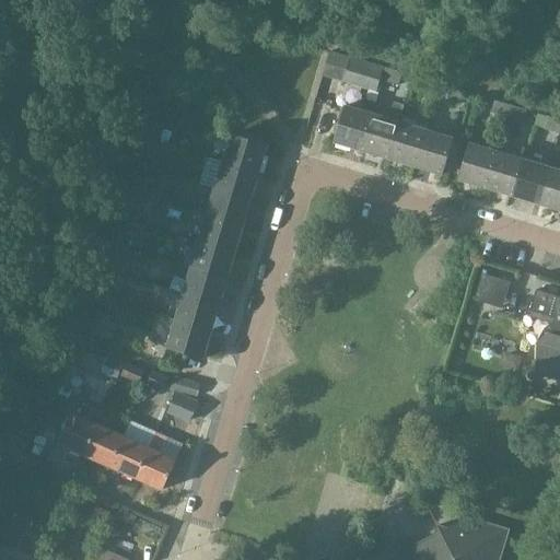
[(329,50),(322,76),(342,81),(342,82),(368,90),(375,91),(383,67),(329,50)]
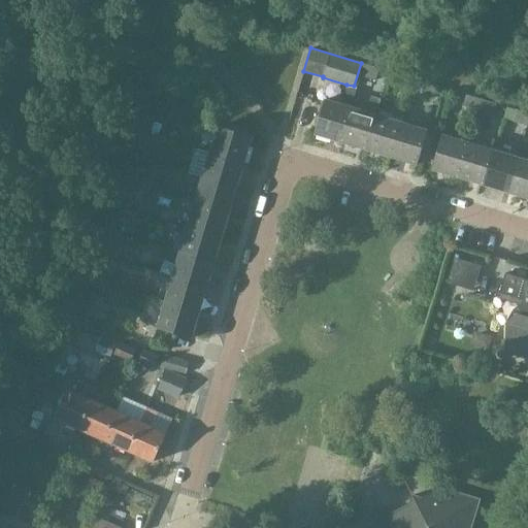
[(375,79),(380,68),(364,64),(361,75),(375,79)]
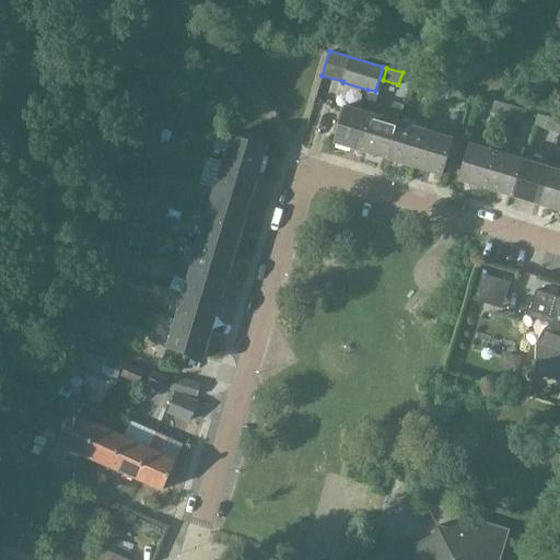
[(435,96),(439,83),(422,78),(419,92),(435,96)]
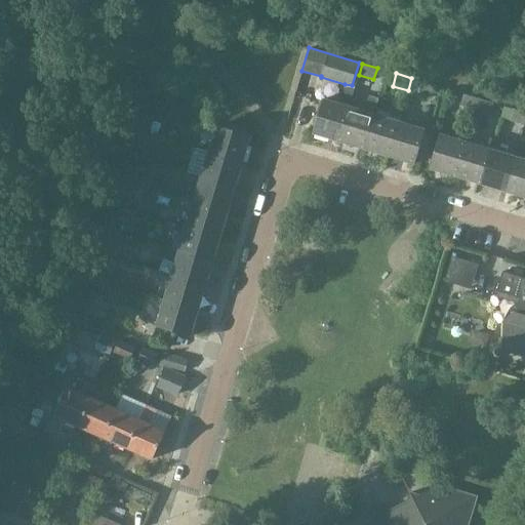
[(422,94),(427,82),(411,78),(408,90),(422,94)]
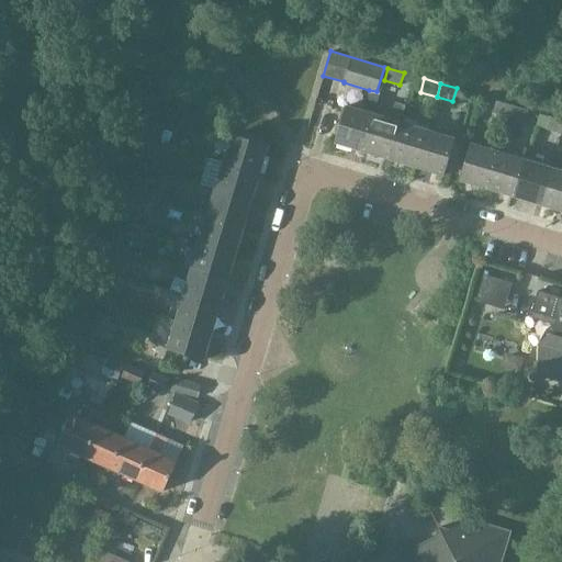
[(346,107),(335,144),(363,152),(373,114),(379,98),(380,92),(377,91),(369,90),(368,94),(363,112),(346,107)]
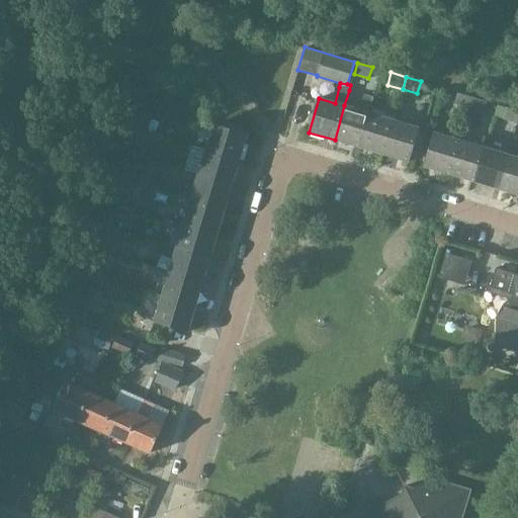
[(468,108),(472,97),(457,92),(453,104),(468,108)]
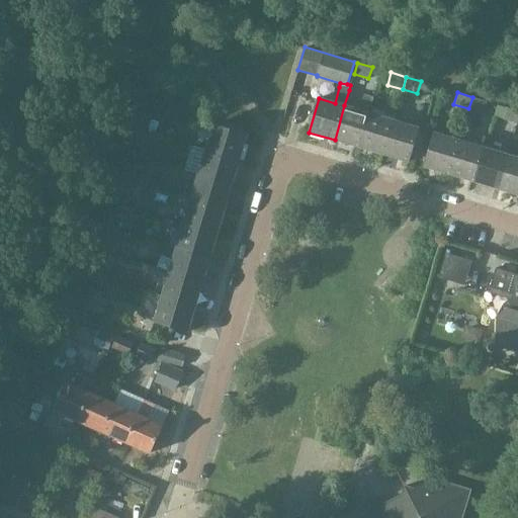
[(369,112),(368,112),(372,97),(364,94),(359,110),(344,105),(335,140),(359,147),(369,112)]
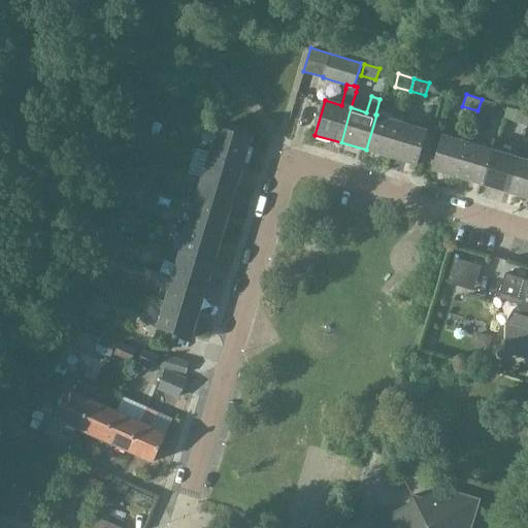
[(493,116),(496,103),(482,99),(477,110),(493,116)]
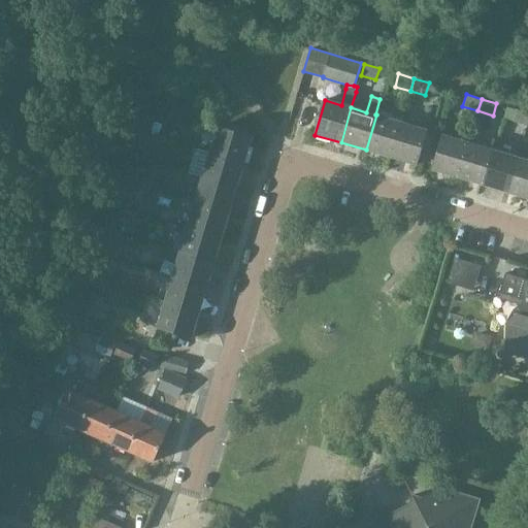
[(527,127),(527,124),(527,113),(518,111),(516,123),(527,127)]
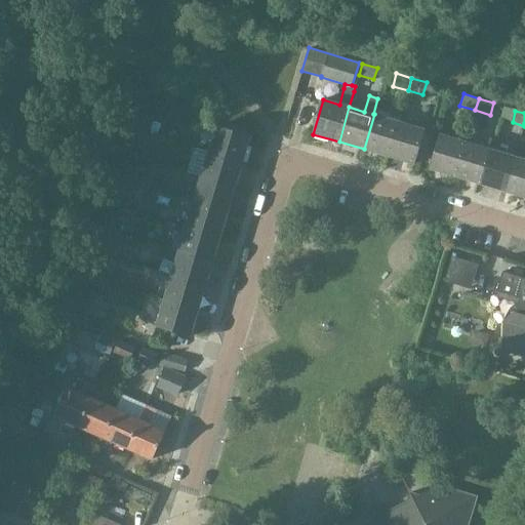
[(136,132),(148,135),(153,117),(143,114),(136,132)]
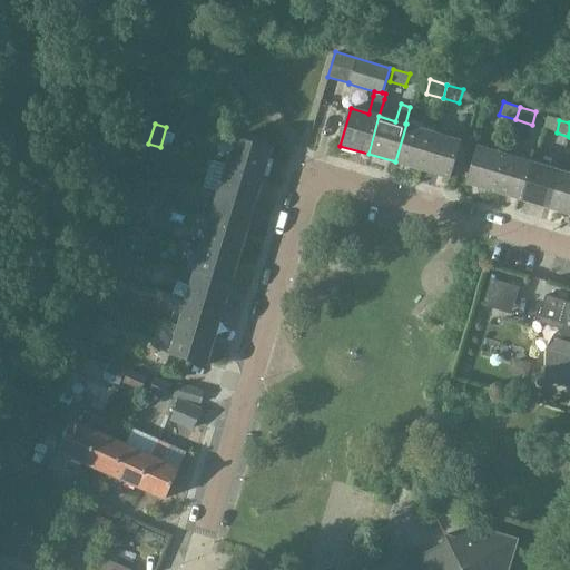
[(422,169),(433,131),(406,124),(395,161),(422,169)]
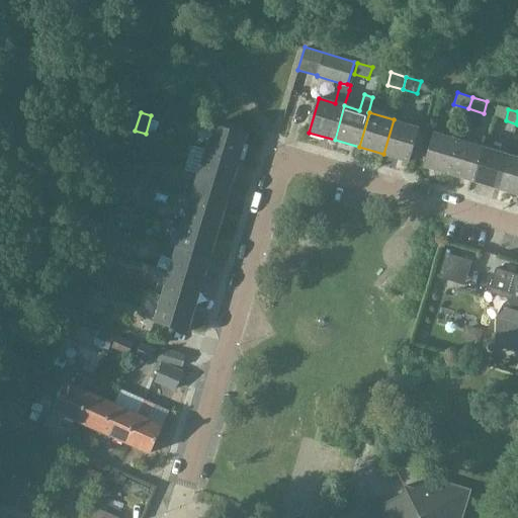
[(394,119),(383,154),(409,161),(419,126),(394,119)]
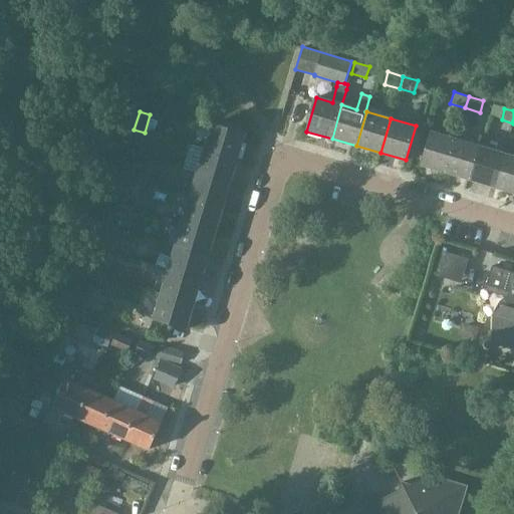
[(238,160),(245,135),(212,123),(204,150),(238,160)]
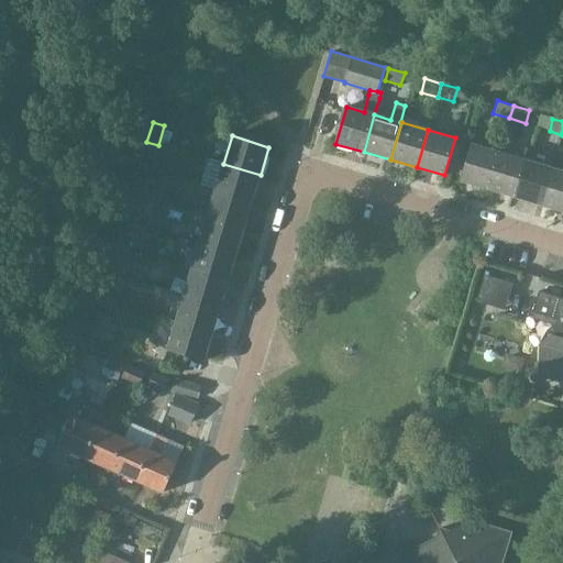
[(155,158),(158,145),(146,142),(143,154),(155,158)]
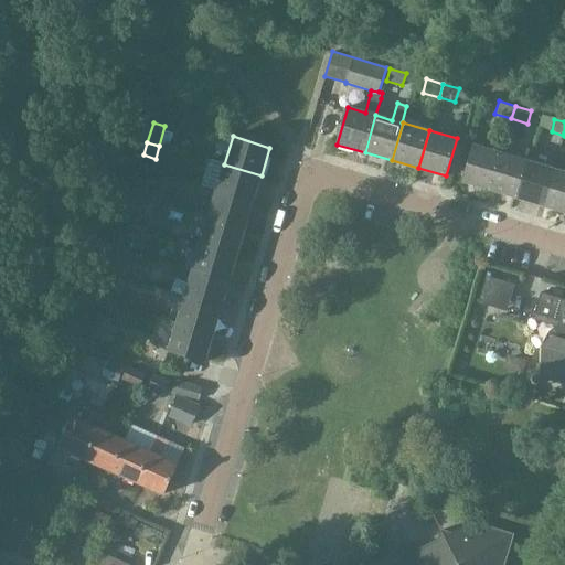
[(491,189),(502,151),(473,144),(464,180),(491,189)]
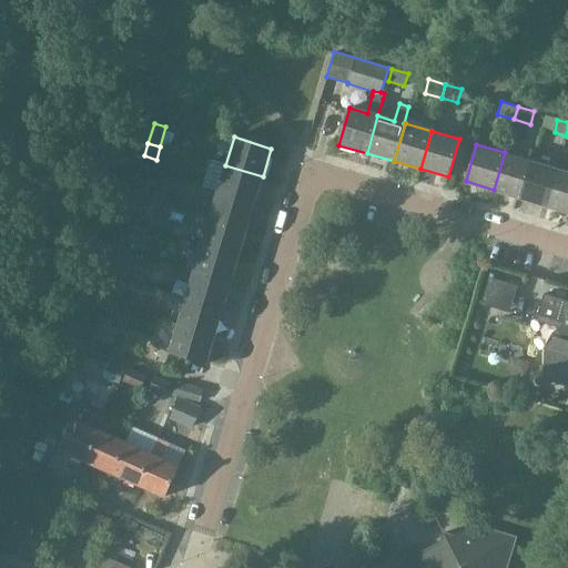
[(520,198),(531,160),(505,152),(494,190),(520,198)]
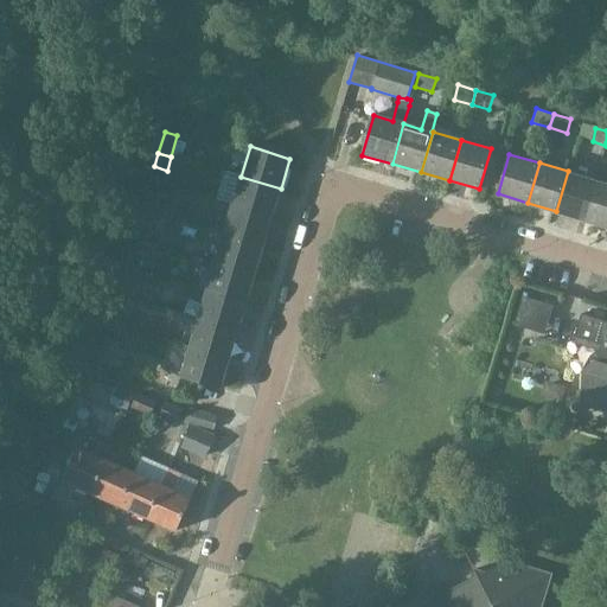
[(585,219),(596,180),(568,171),(556,211),(585,219)]
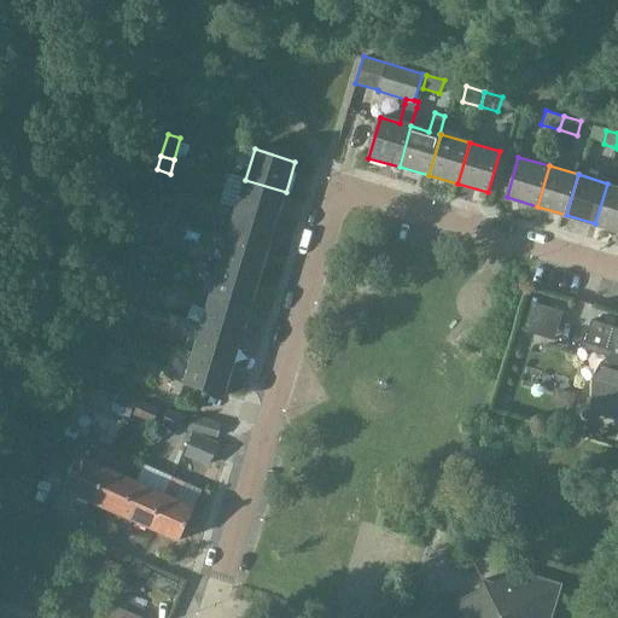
[(278,219),(286,192),(245,180),(237,208),(278,219)]
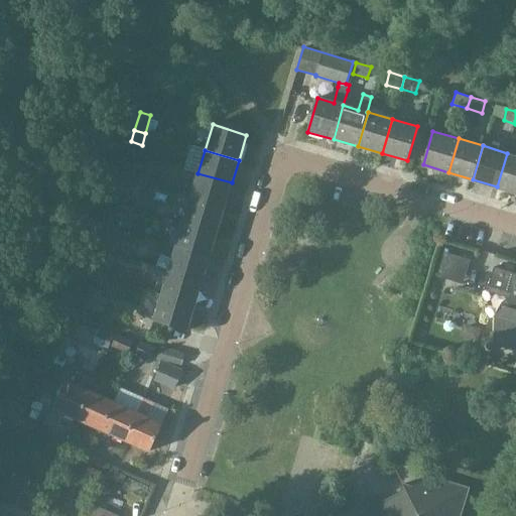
[(515,192),(515,155),(507,153),(497,186),(515,192)]
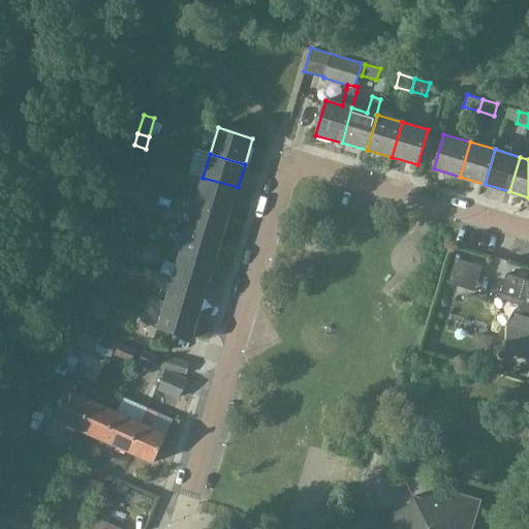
[(124,180),(134,184),(139,168),(128,165),(124,180)]
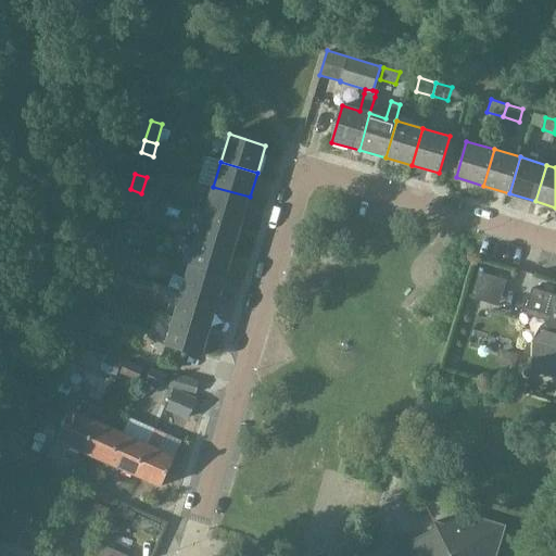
[(241,224),(250,197),(213,187),(205,213),(241,224)]
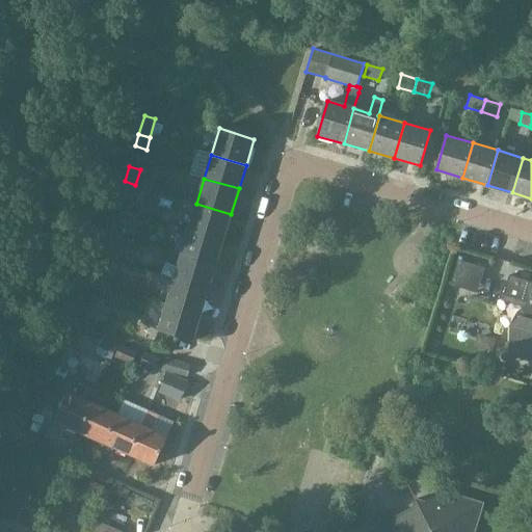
[(131,200),(135,185),(125,181),(121,196),(131,200)]
